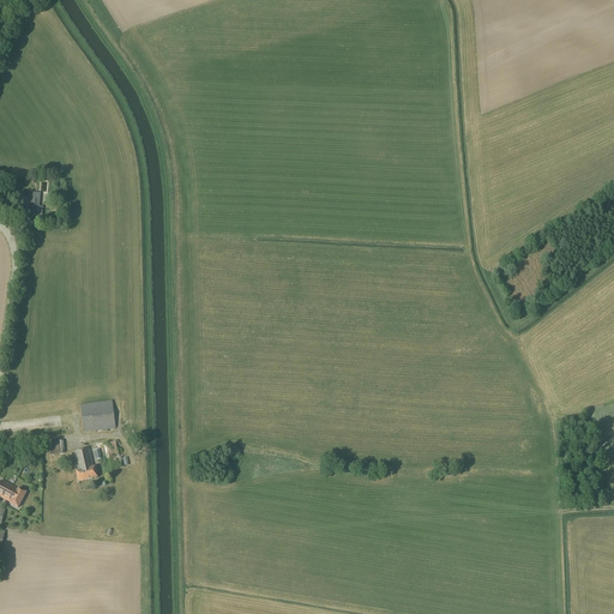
[(41,224),(41,221),(42,208),(40,208),(40,194),(32,193),(30,220),(29,223),(41,224)]
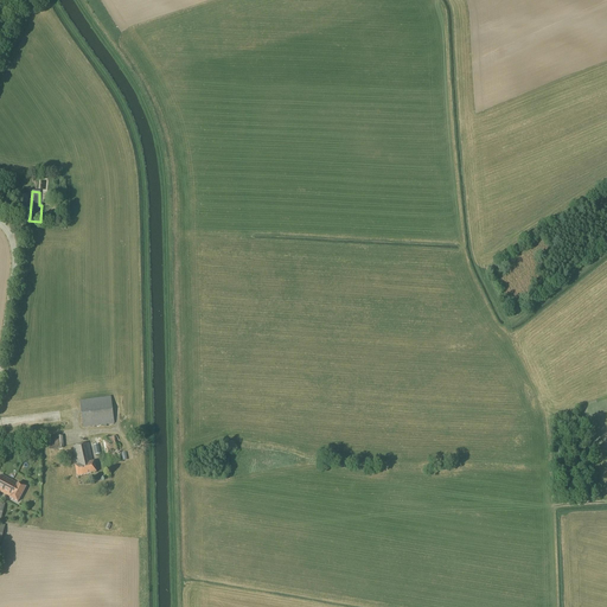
[(83,428),(114,423),(110,397),(80,401),(83,428)]
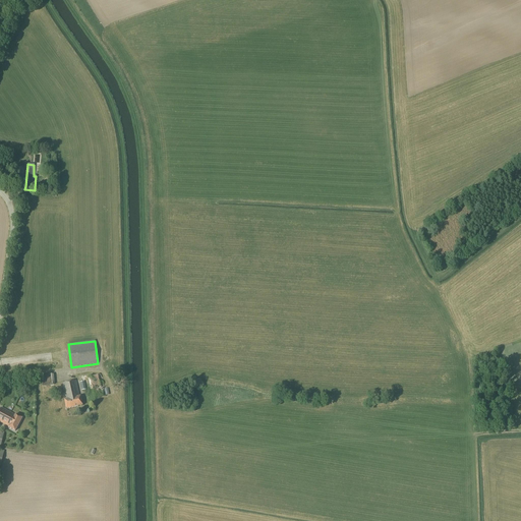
[(42,387),(54,385),(54,374),(41,375),(42,387)]
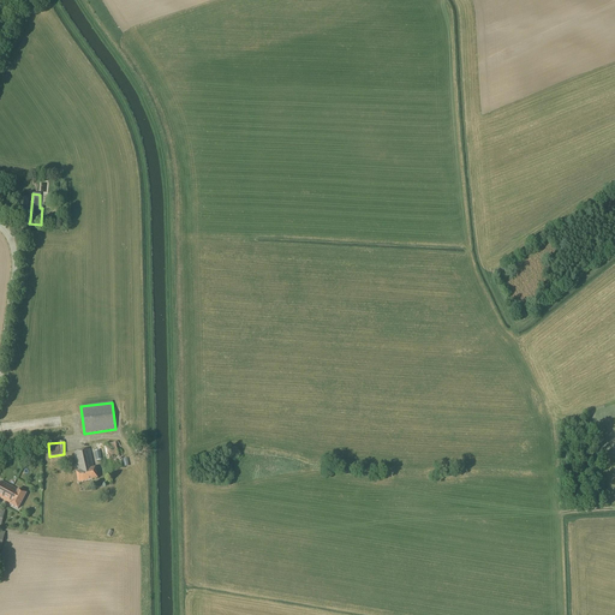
[(108,471),(124,467),(119,443),(103,446),(108,471)]
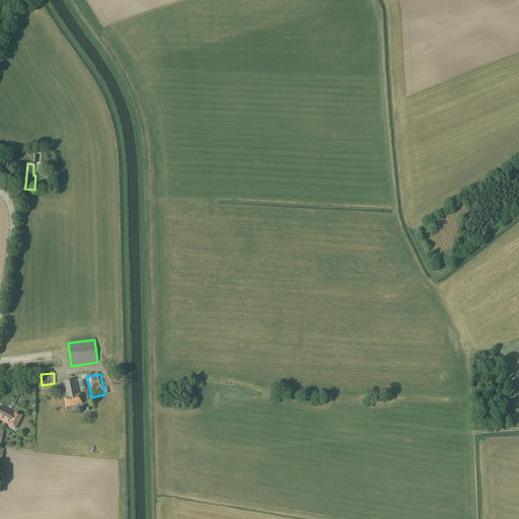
[(79,395),(75,379),(62,382),(65,392),(63,393),(66,408),(82,403),(80,395),(79,395)]
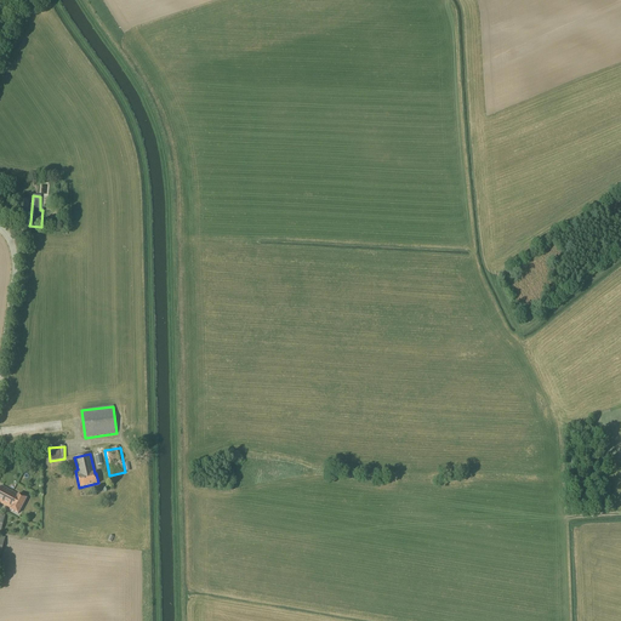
[(18,495),(1,486),(0,488),(0,502),(11,510),(10,510),(18,514),(27,499),(18,494),(18,495)]
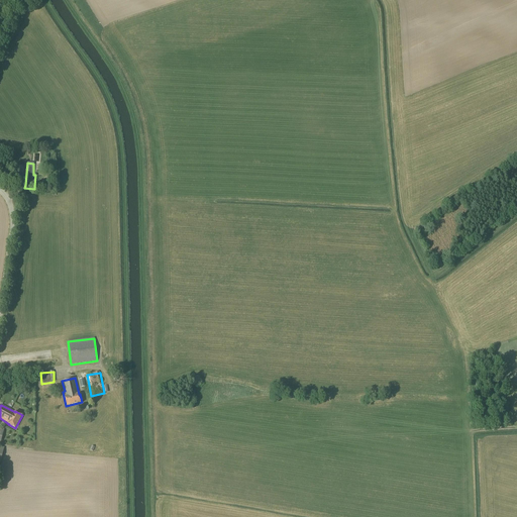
All buildings are outlined.
